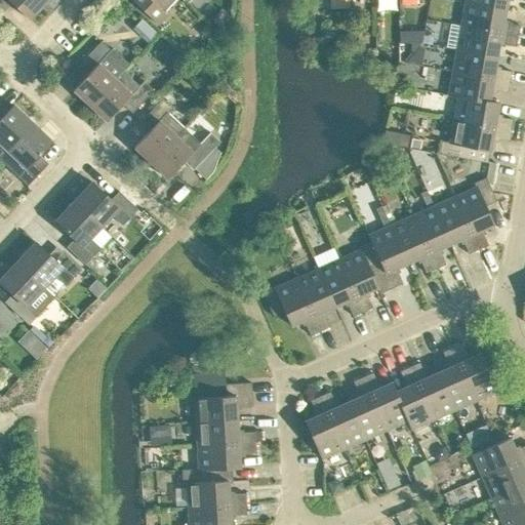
[(44,3),(41,0),(0,0),(0,7),(7,0),(29,19),(44,3)]
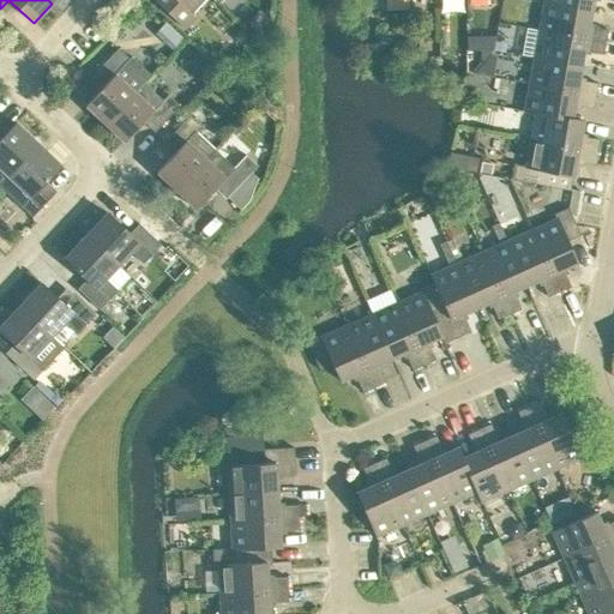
[(205,0),(152,0),(184,29),(194,18),(192,14),(205,0)]
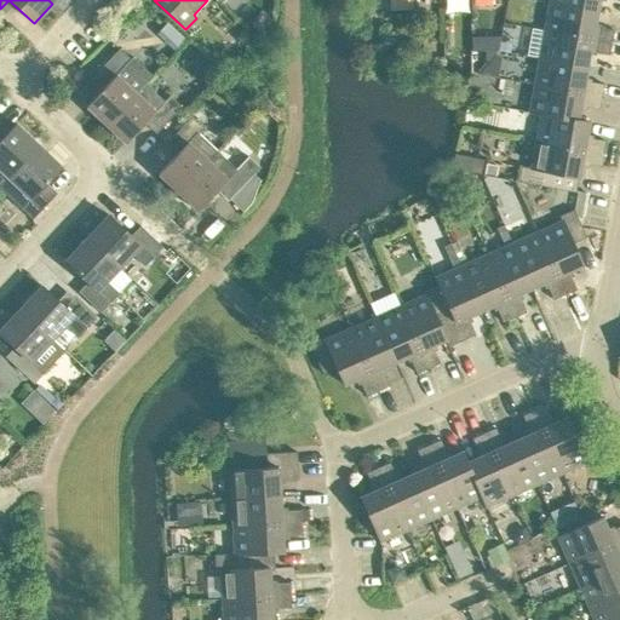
[(547,0),(547,4),(596,12),(598,0),(612,0),(618,1),(618,0),(547,0)]
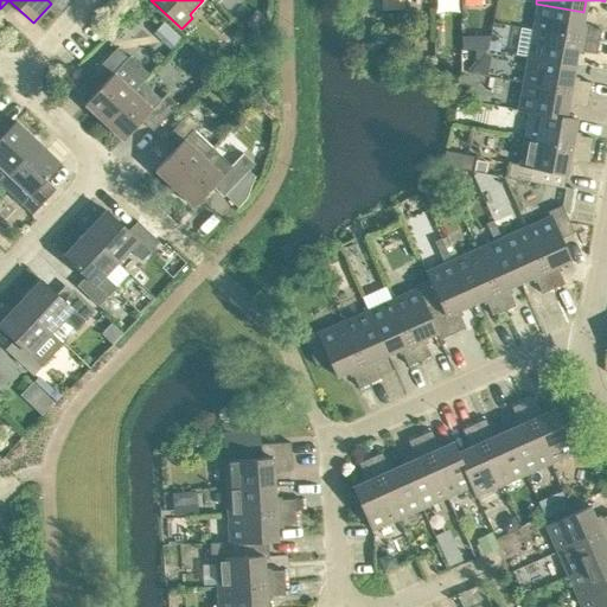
[(536,4),(531,30),(598,42),(600,30),(581,26),(583,12),(536,4)]
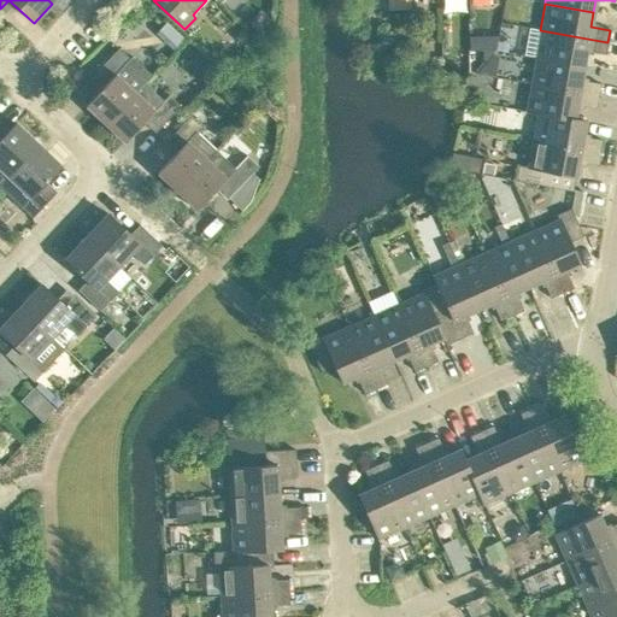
[(157,31),(176,43),(182,31),(164,21),(157,31)]
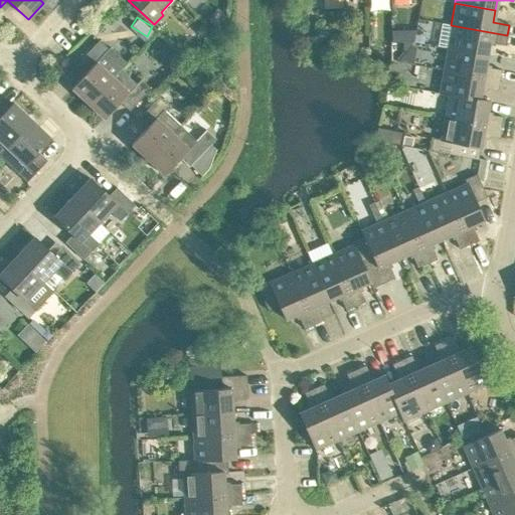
[(451,25),(447,48),(487,55),(489,43),(505,46),(507,35),(451,25)]
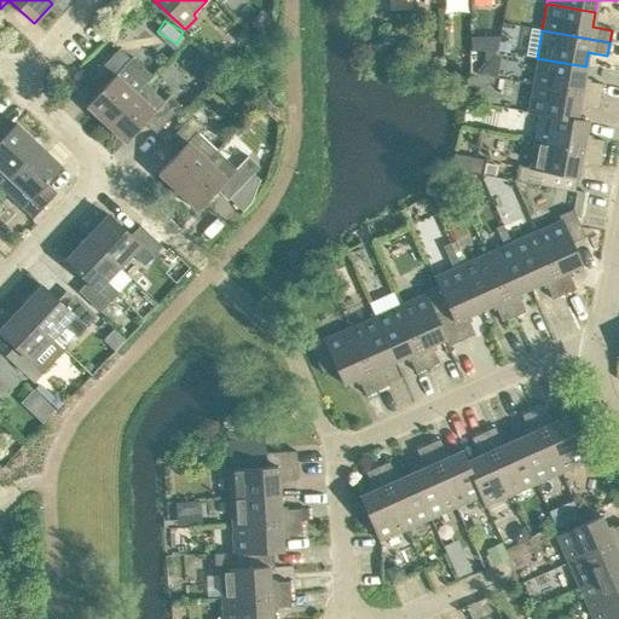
[(250,39),(243,32),(237,38),(244,45),(250,39)]
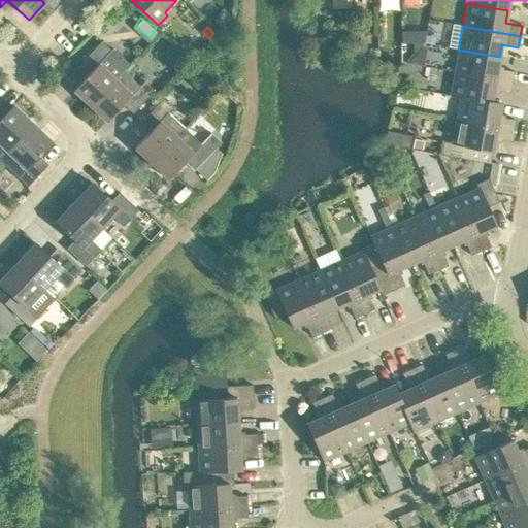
[(72,91),(89,106),(129,64),(112,48),(110,51),(101,41),(84,61),(93,70),(72,91)]
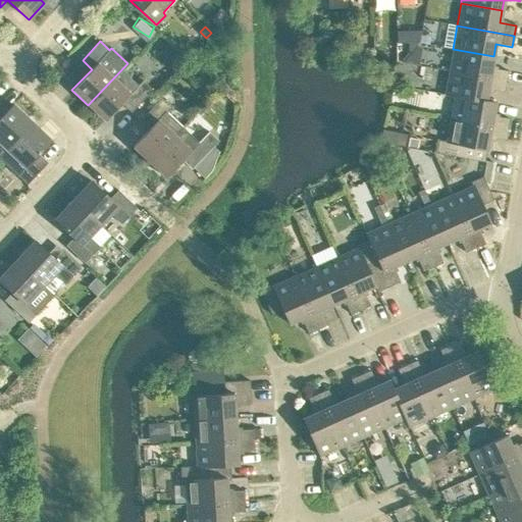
[(418,66),(421,48),(415,46),(417,44),(404,44),(404,45),(399,44),(399,57),(407,58),(402,63),(418,66)]
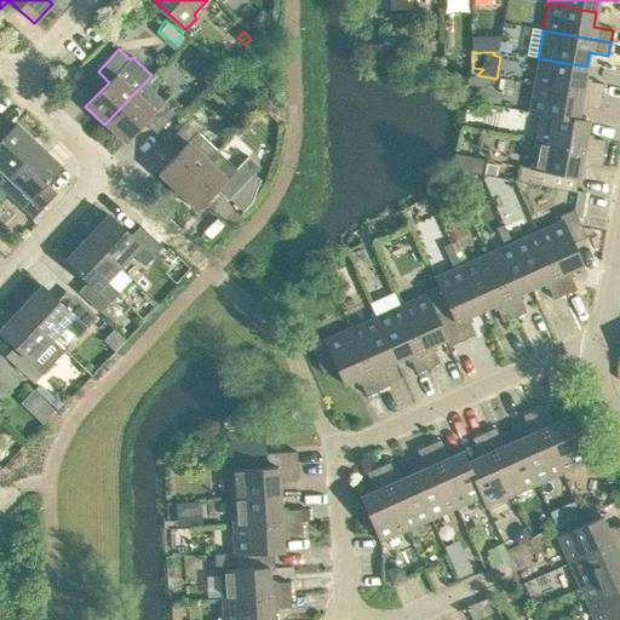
[(538,58),(533,85),(601,97),(602,85),(584,81),(586,67),(538,58)]
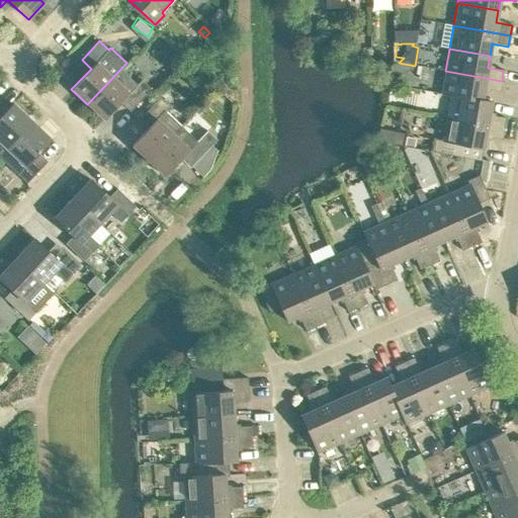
[(126,63),(87,104),(104,120),(123,99),(133,108),(151,89),(141,80),(137,85),(120,70),(126,64),(126,63)]
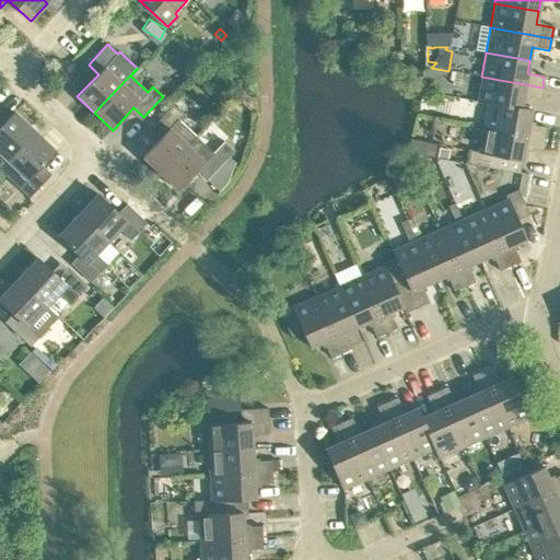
[(196,78),(201,83),(210,74),(203,68),(196,78)]
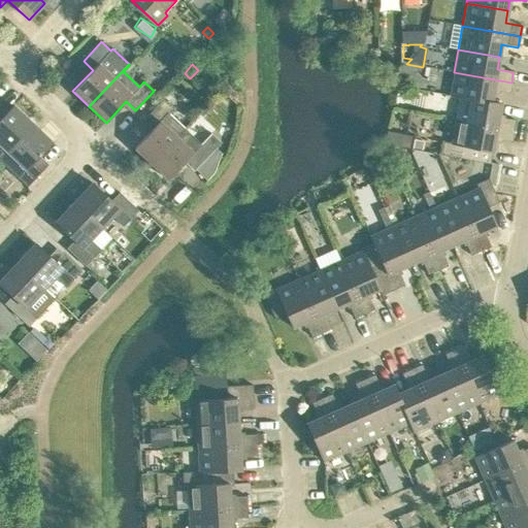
[(450,96),(459,98),(459,97),(491,103),(491,102),(493,91),(509,93),(512,83),(454,72),(450,96)]
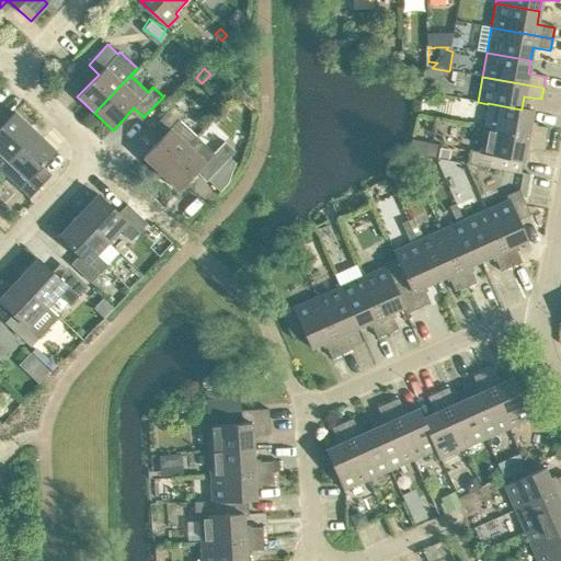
[(488,104),(483,128),(545,139),(547,128),(529,125),(531,111),(522,109),(522,110),(488,103),(488,104)]
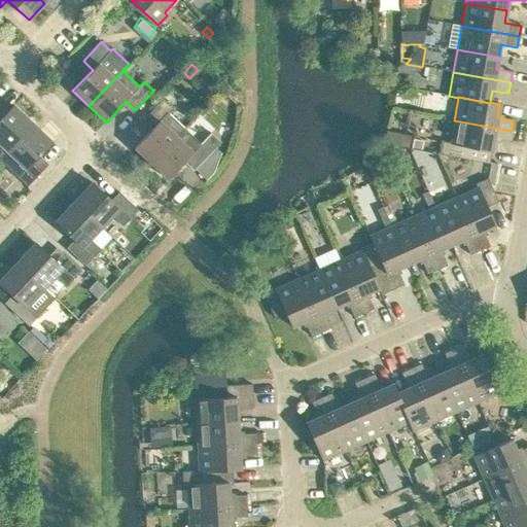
[(134,148),(150,164),(183,129),(167,113),(172,108),(162,99),(144,118),(153,127),(134,148)]
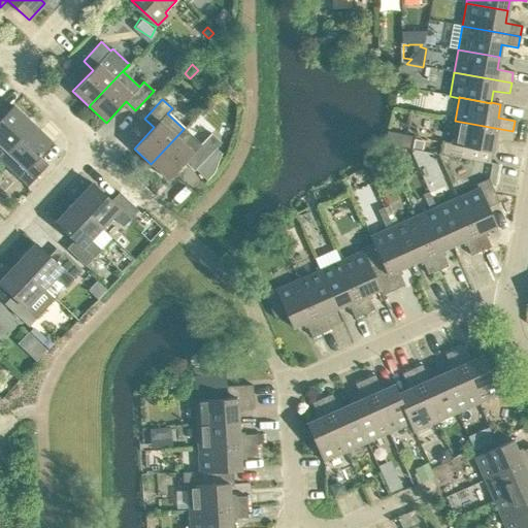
[(0,156),(31,124),(12,106),(0,119),(0,156)]
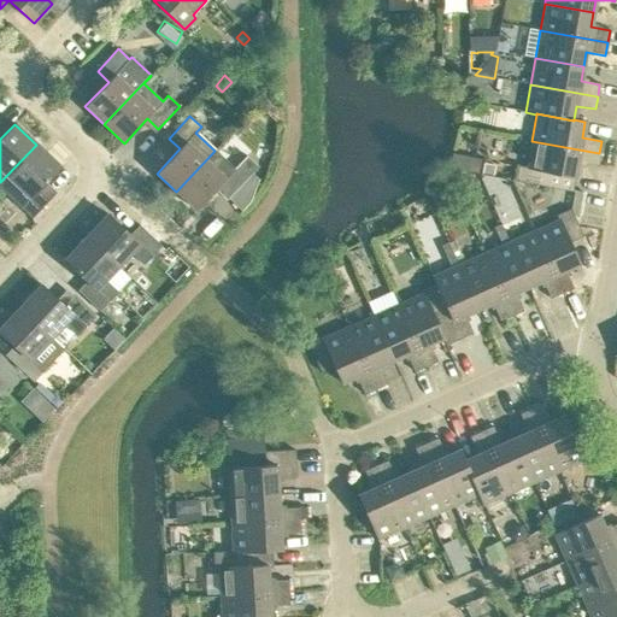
[(599,153),(532,141),(527,169),(517,168),(515,181),(556,189),(571,192),(575,177),(577,162),(597,165),(599,153)]
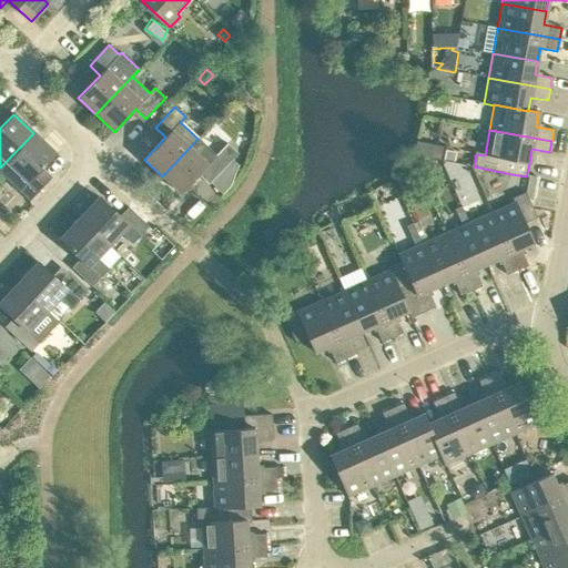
[(33,133),(0,168),(0,174),(29,202),(51,178),(41,169),(54,153),(33,133)]
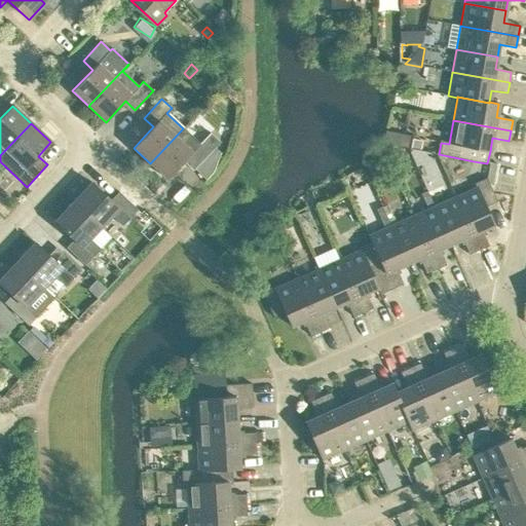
[(183,128),(150,163),(166,179),(187,158),(196,167),(220,142),(210,133),(199,144),(183,128)]
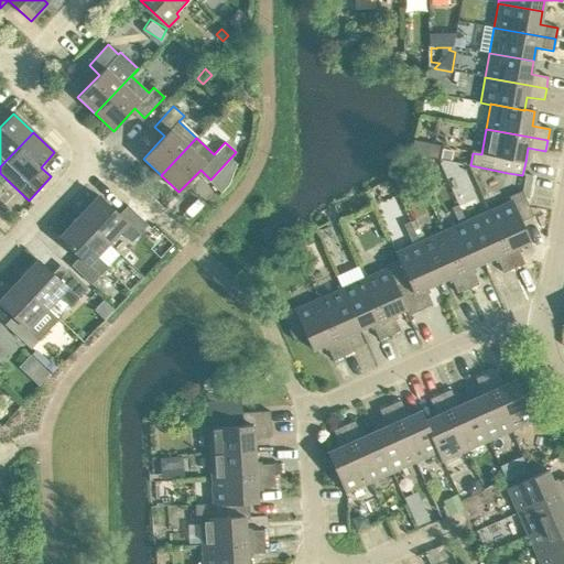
[(411,143),(410,153),(420,155),(422,142),(412,140),(411,143)]
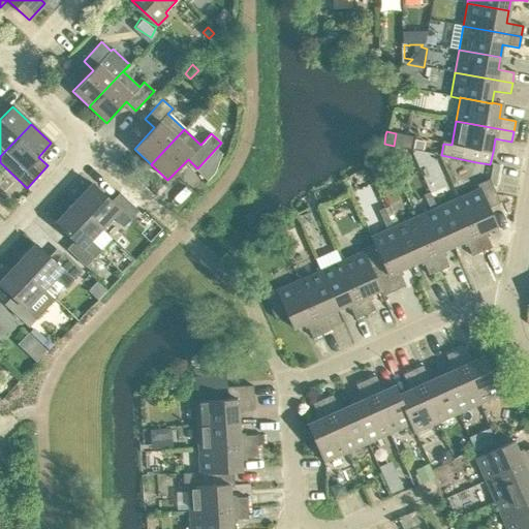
[(476,162),(473,176),(489,179),(491,164),(490,164),(476,162)]
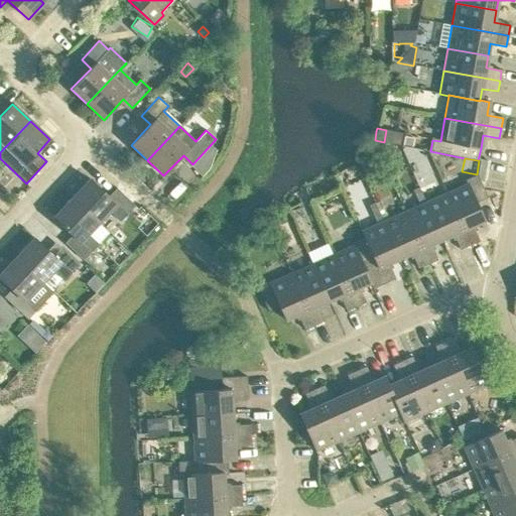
[(467,184),(445,194),(469,245),(479,241),(472,227),(484,221),(476,203),(487,198),(477,174),(465,180),(467,184)]
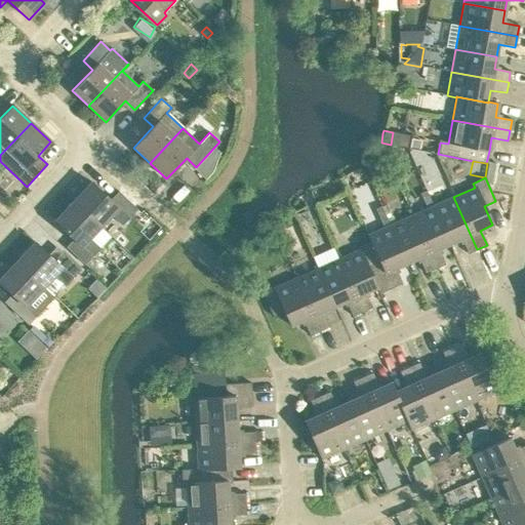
[(91,183),(73,202),(99,227),(111,215),(121,226),(136,209),(118,192),(110,200),(91,183)]
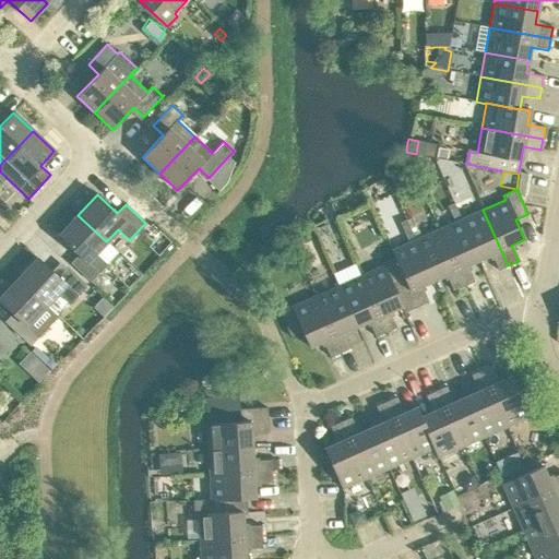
[(483,210),(460,219),(478,260),(490,254),(498,271),(508,265),(483,210)]
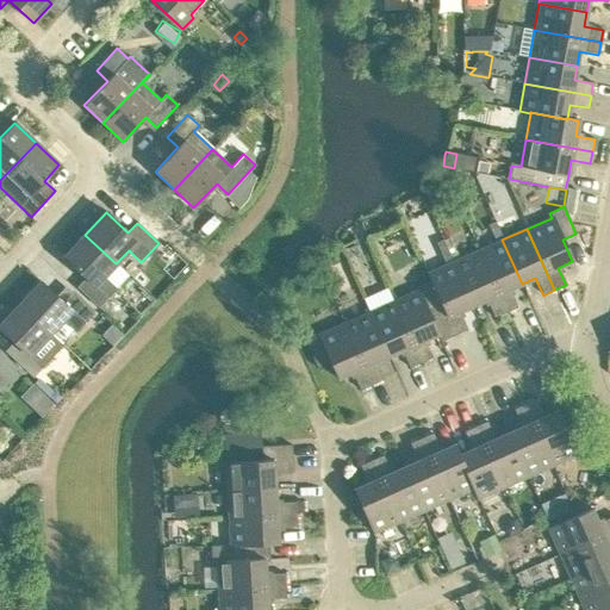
[(116,288),(128,275),(116,263),(85,235),(63,256),(86,278),(76,287),(98,307),(116,288)]
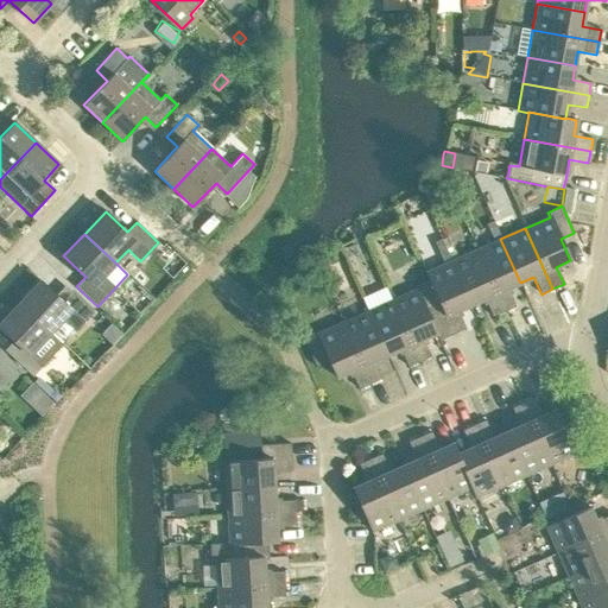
[(500,239),(476,249),(504,311),(514,306),(507,289),(520,283),(500,239)]
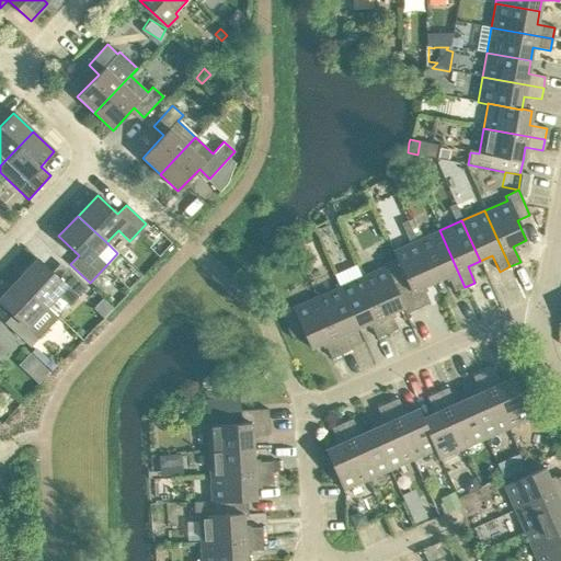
[(422,238),(416,241),(434,282),(447,276),(454,292),(465,287),(439,230),(422,238)]
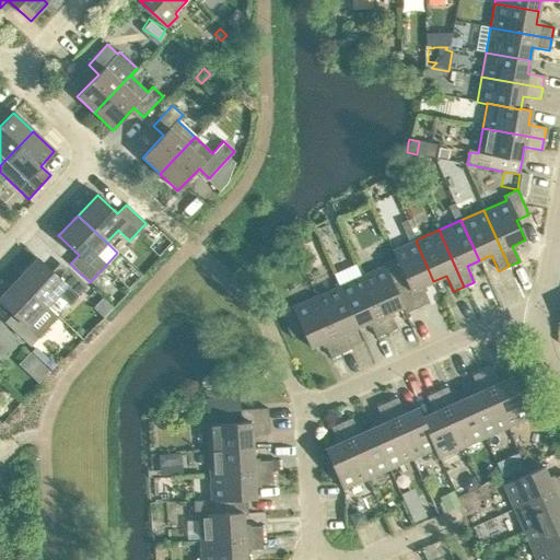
[(421,237),(418,231),(412,234),(416,241),(421,237)]
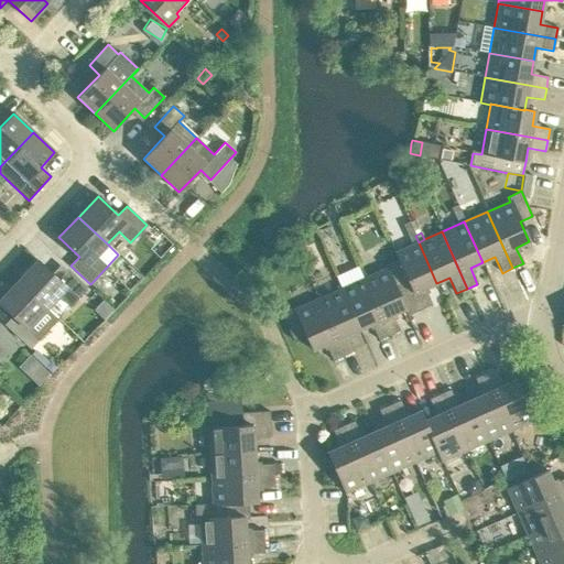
[(419,242),(415,236),(409,238),(412,245),(419,242)]
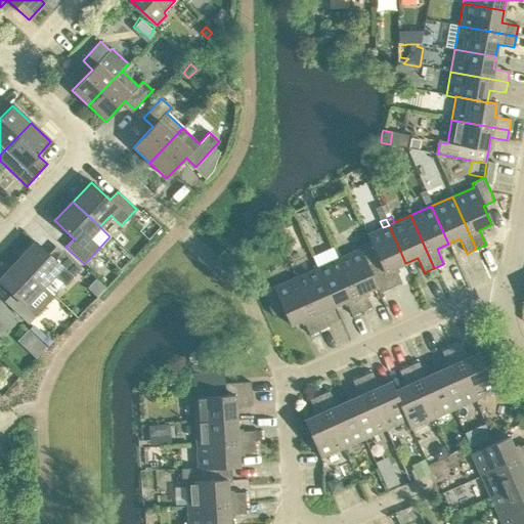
[(366,234),(369,242),(370,242),(381,264),(368,270),(376,287),(376,288),(378,293),(400,282),(394,268),(405,263),(389,225),(383,227),(366,234)]
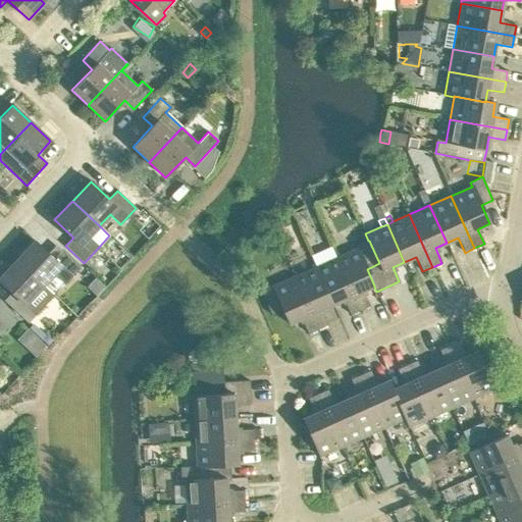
[(35,241),(15,261),(42,286),(54,273),(64,283),(80,267),(61,250),(53,259),(35,241)]
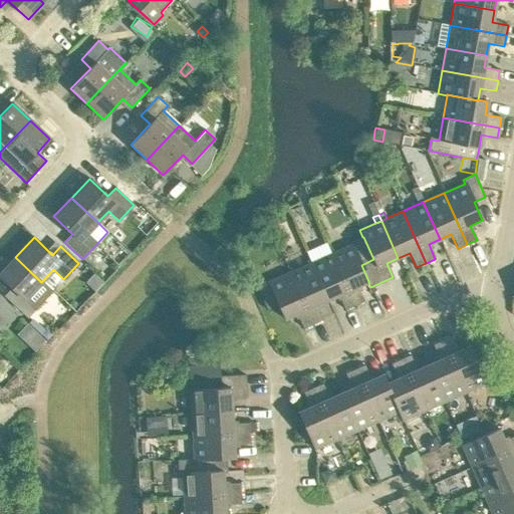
[(351,245),(331,254),(354,305),(363,301),(357,286),(368,282),(368,281),(361,265),(373,259),(363,237),(362,237),(350,242),(351,245)]
